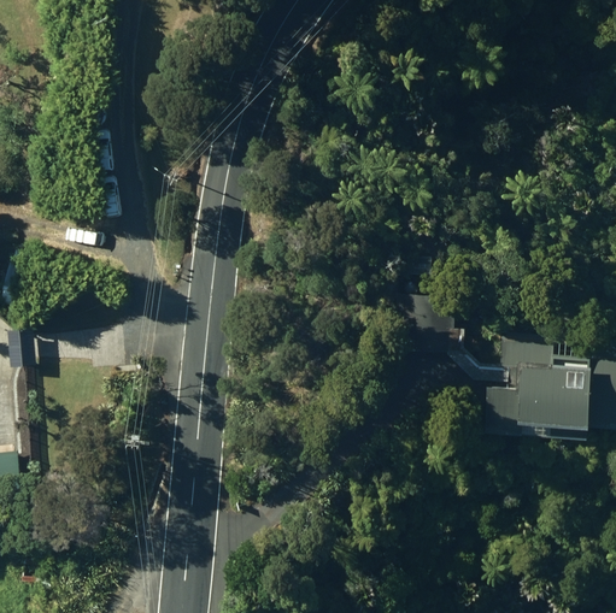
[(428,257),(404,257),(404,275),(428,275),(428,257)]
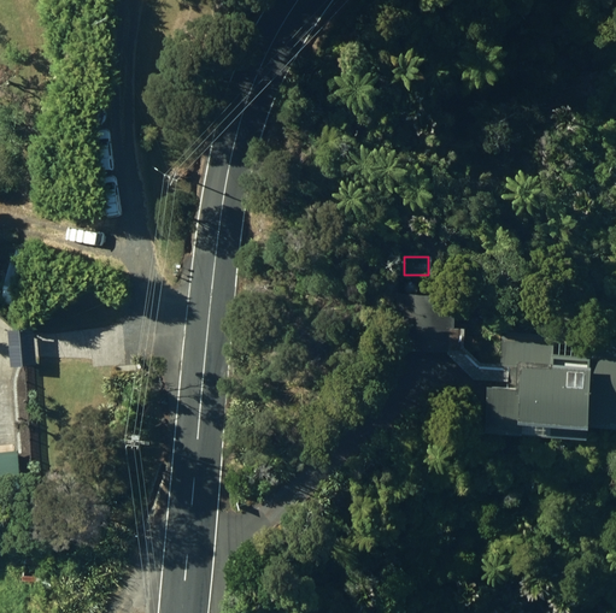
[(393,349),(451,351),(453,295),(394,294),(393,349)]
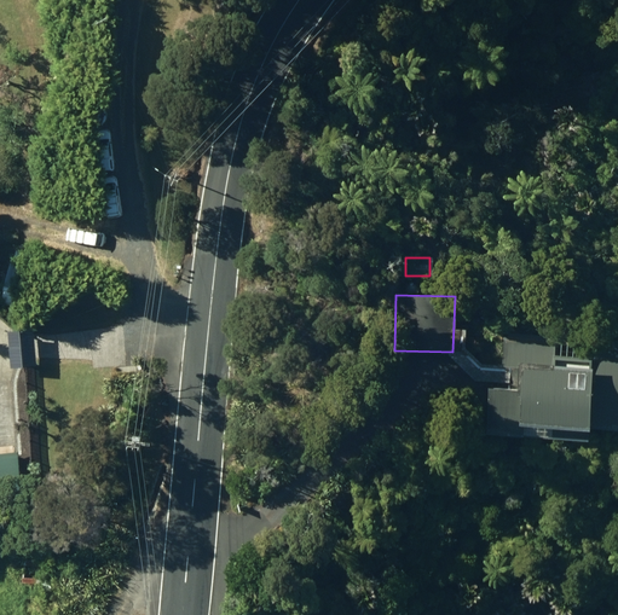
[(486,434),(601,439),(602,425),(617,425),(617,340),(561,340),(562,331),(502,330),(501,364),(515,365),(515,388),(487,387),(486,434)]
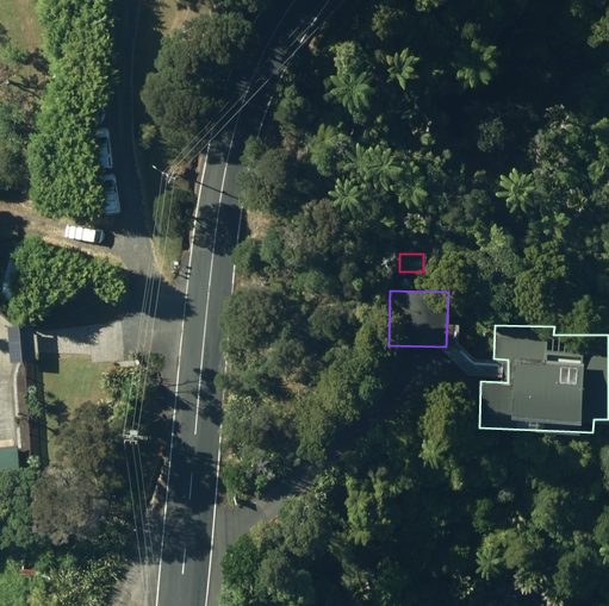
[(0,497),(23,494),(18,450),(0,450),(0,497)]
